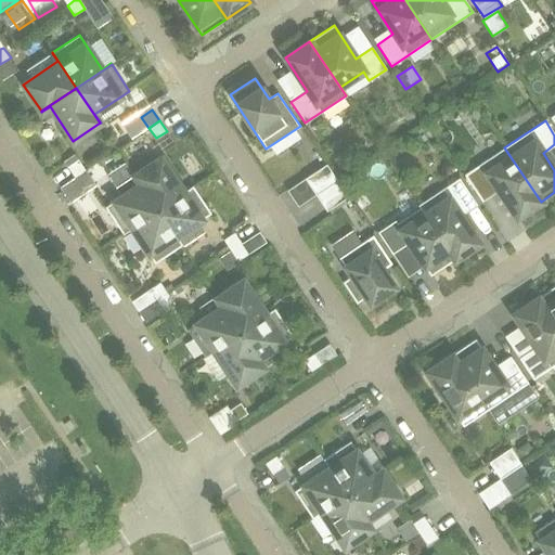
[(516,218),(541,202),(504,147),(464,175),(478,196),(494,185),(516,218)]
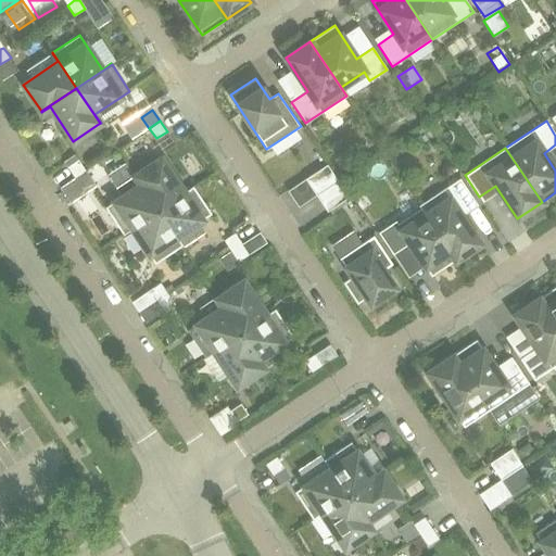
[(85,171),(78,160),(75,154),(64,162),(74,177),(85,171)]
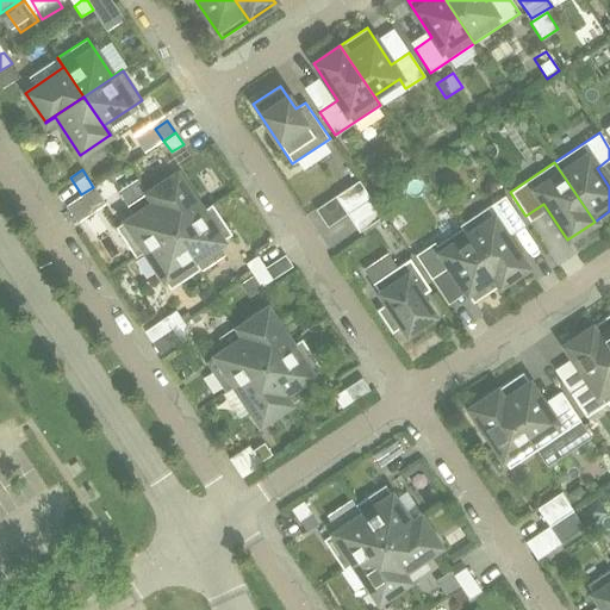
[(176,173),(148,192),(173,231),(212,205),(212,204),(203,210),(176,173)]
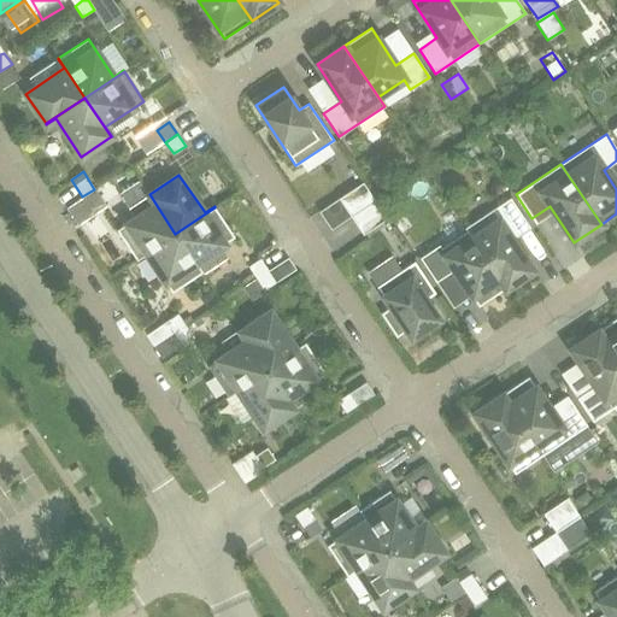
[(351,216),(375,200),(363,182),(339,199),(351,216)]
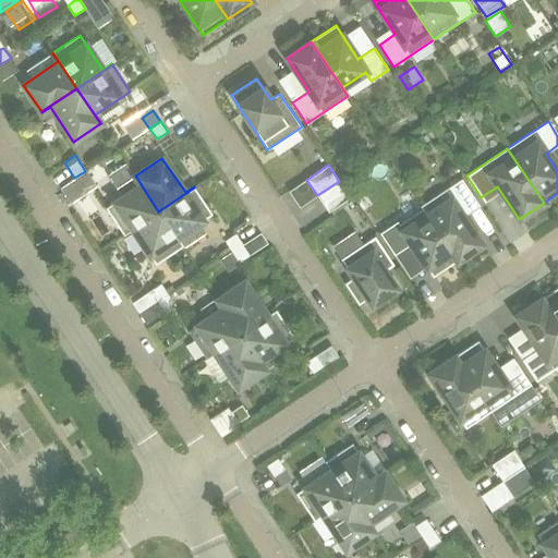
[(96,187),(85,171),(74,178),(86,194),(96,187)]
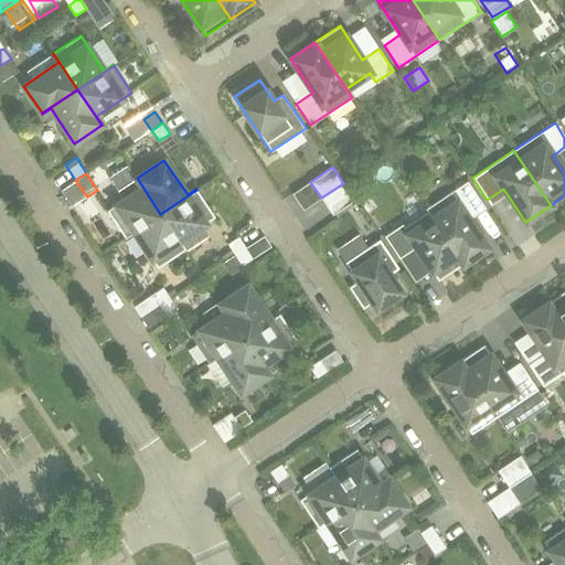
[(121,198),(105,209),(125,238),(160,214),(137,178),(117,191),(121,198)]
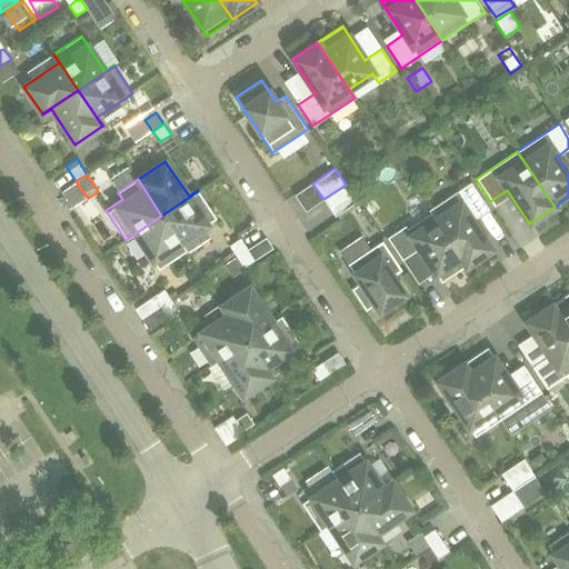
[(470,182),(429,210),(466,266),(491,249),(468,216),(485,205),(470,182)]
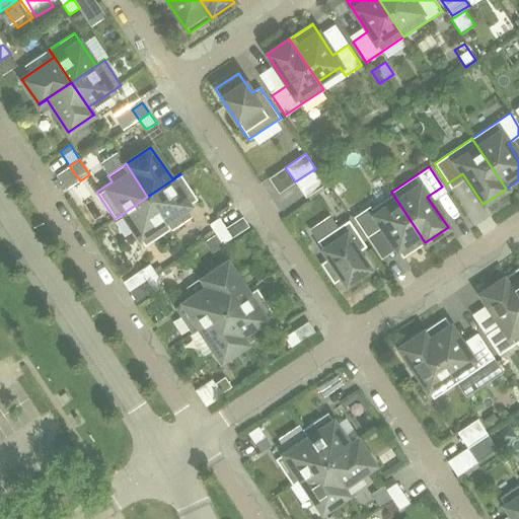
[(315,168),(295,181),(305,198),(325,183),(315,168)]
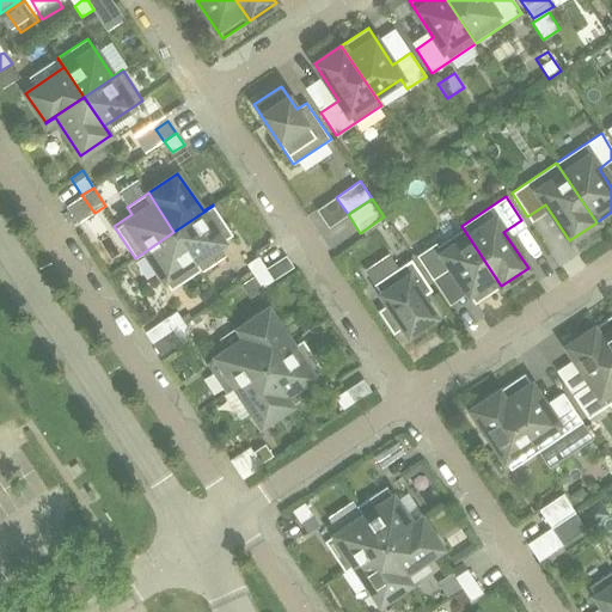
[(233,234),(213,206),(173,232),(200,270),(201,270),(195,261),(233,234)]
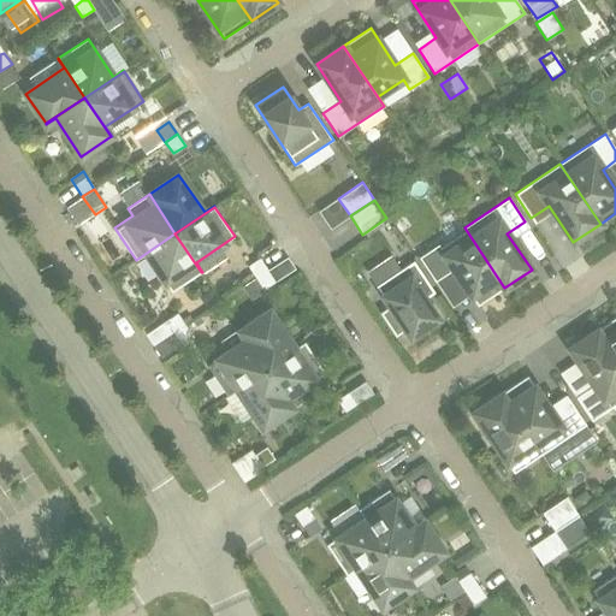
[(478,306),(504,288),(465,227),(463,227),(469,237),(445,254),(438,244),(419,258),(436,282),(452,270),(478,306)]
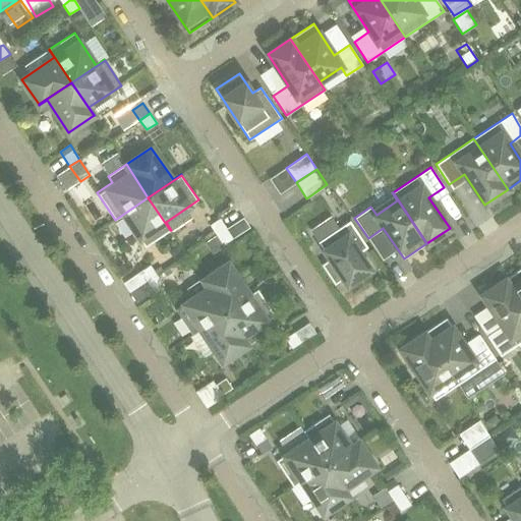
[(146,247),(170,230),(148,197),(115,220),(123,215),(146,247)]
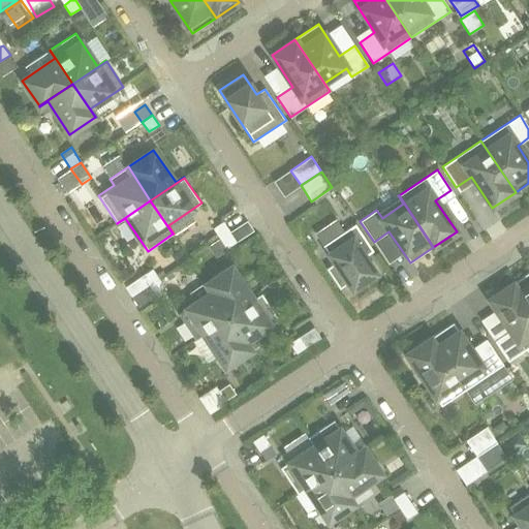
[(213,228),(219,239),(229,231),(223,221),(213,228)]
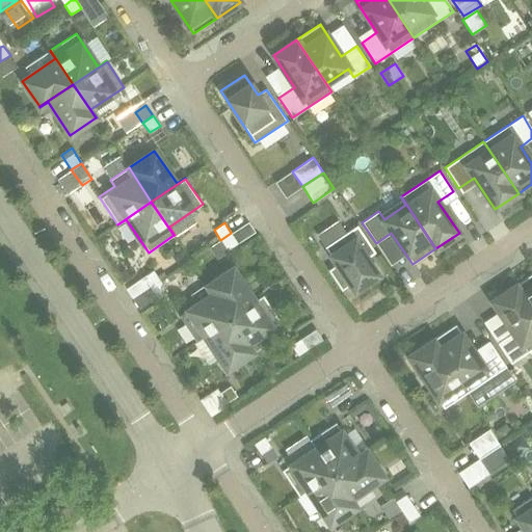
[(354,291),(378,275),(367,258),(375,253),(357,225),(325,247),(337,265),(328,270),(342,290),(350,285),(354,291)]
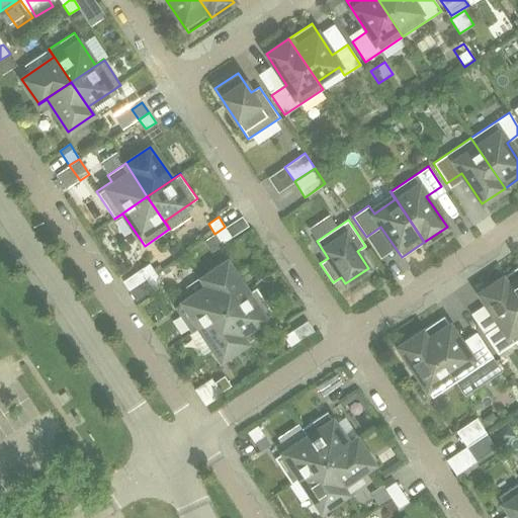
[(214,234),(216,235),(203,243),(205,247),(219,239),(222,244),(232,237),(225,227),(214,234)]
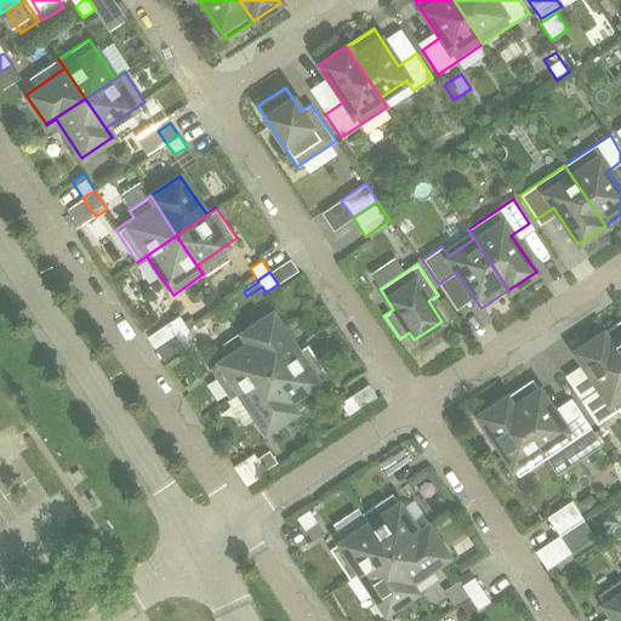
[(268,372),(308,346),(307,346),(297,352),(272,313),(241,332),(268,372)]
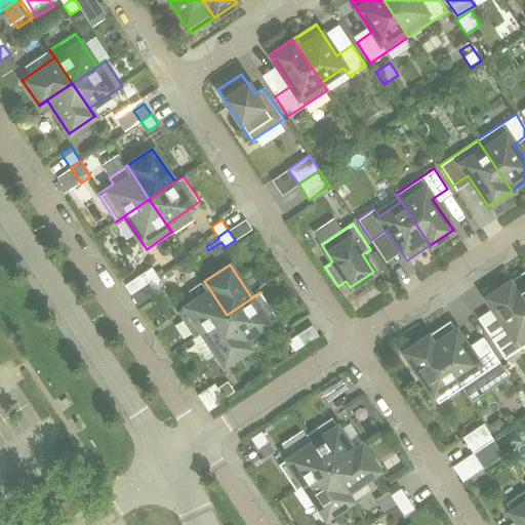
[(148,284),(158,277),(151,267),(140,274),(148,284)]
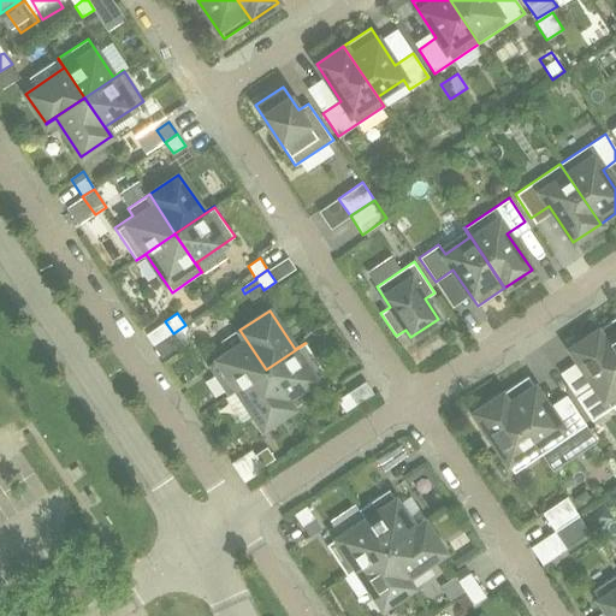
[(199,317),(193,321),(196,327),(203,321),(200,317),(199,317)]
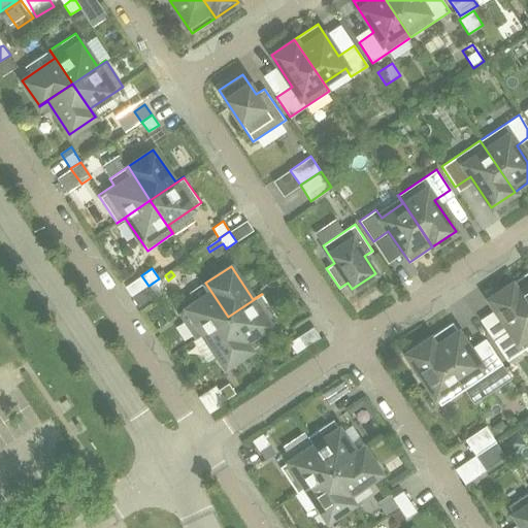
[(527,271),(510,284),(527,308),(527,271)]
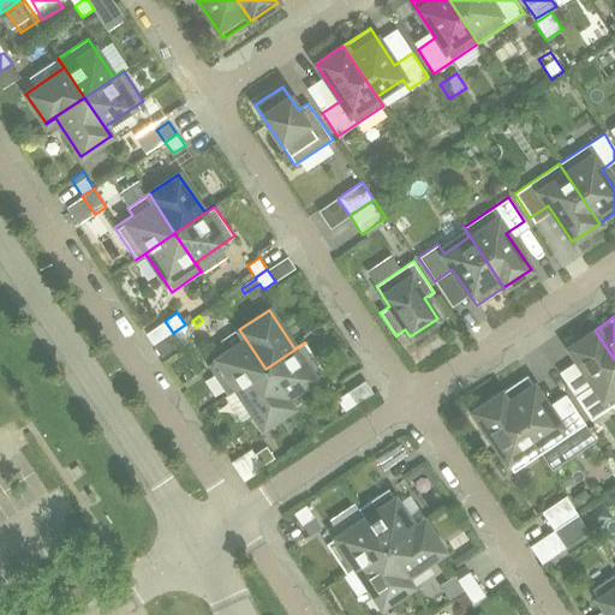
[(185,324),(173,333),(180,344),(192,336),(185,324)]
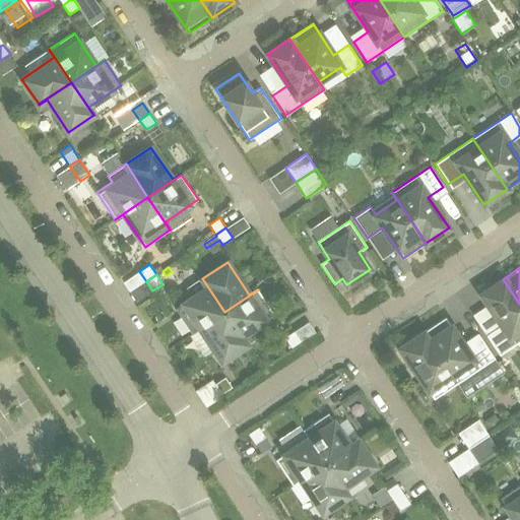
[(191,334),(224,312),(202,278),(202,279),(207,287),(175,309),(191,334)]
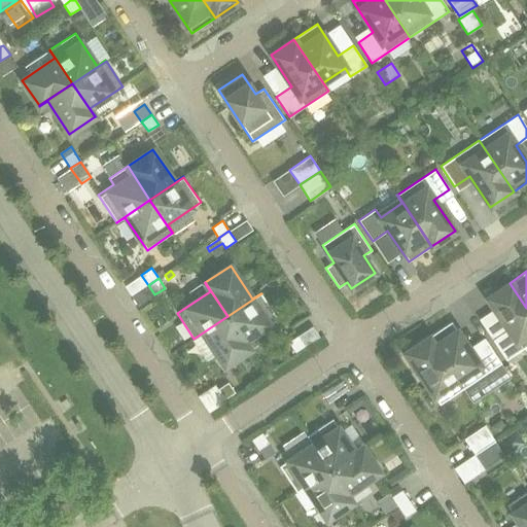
[(356,296),(362,313),(398,300),(391,283),(356,296)]
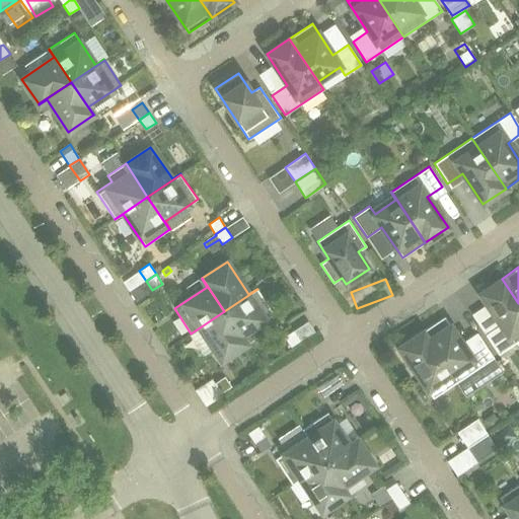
[(518,303),(502,279),(479,294),(500,324),(486,335),(499,355),(518,341),(518,303)]
